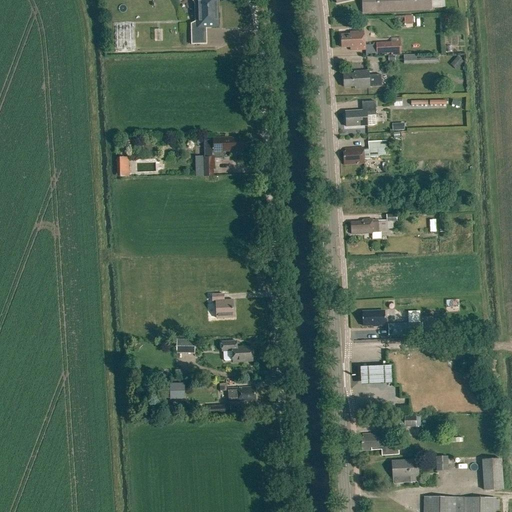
[(192,0),(198,13),(199,20),(191,24),(191,45),(207,45),(206,27),(217,27),(216,0),(192,0)]
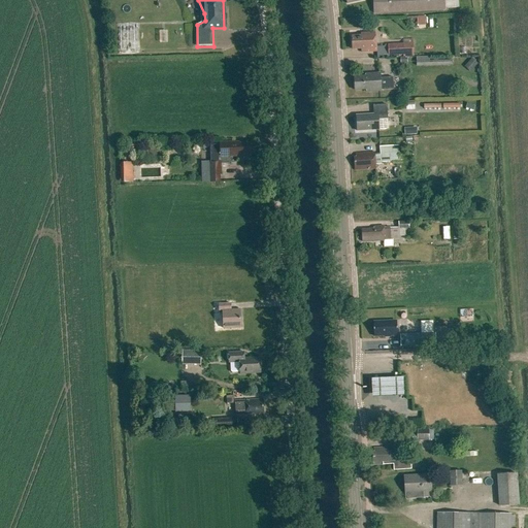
[(372,0),(373,13),(444,10),(444,8),(458,7),(458,8),(467,8),(466,0),(372,0)]
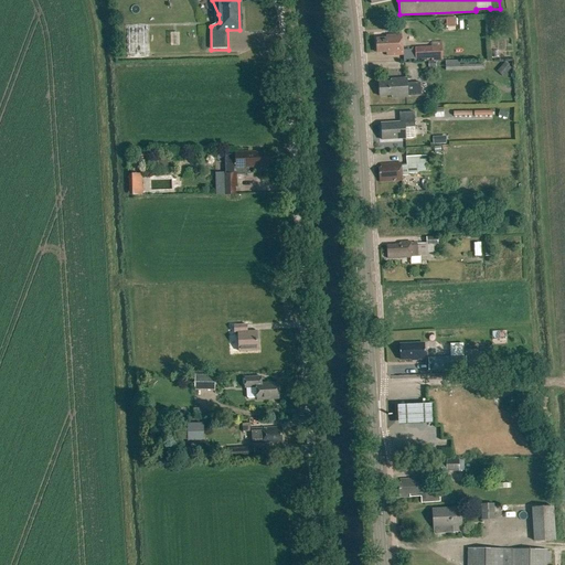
[(388,35),(388,39),(375,39),(376,53),(386,52),(386,56),(403,55),(402,35),(388,35)]
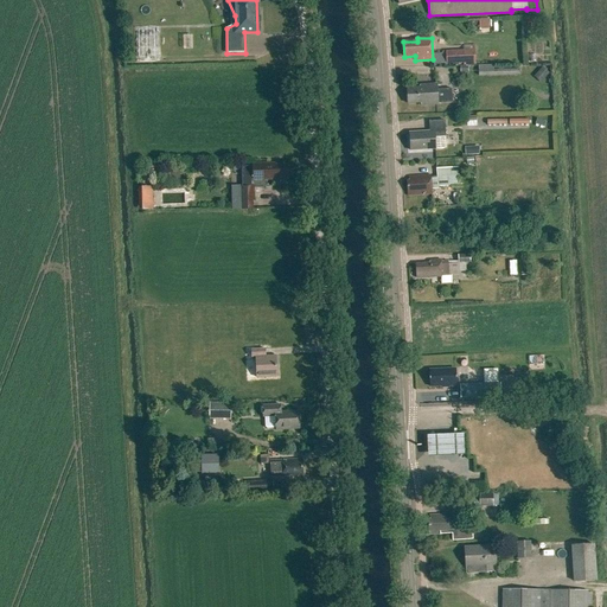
[(474,50),(446,51),(446,64),(464,64),(464,65),(475,65),(474,50)]
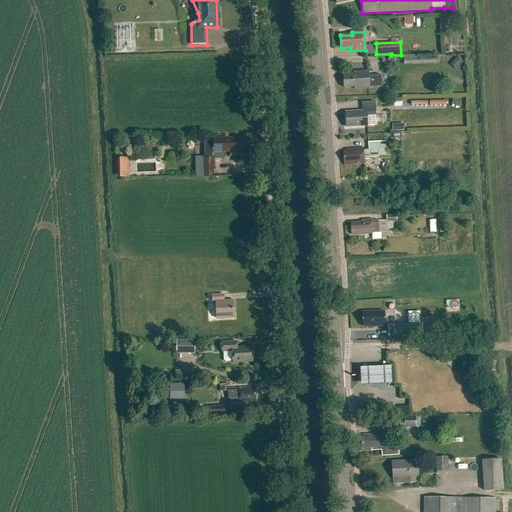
[(404,55),(405,65),(439,64),(439,58),(417,59),(417,55),(404,55)]
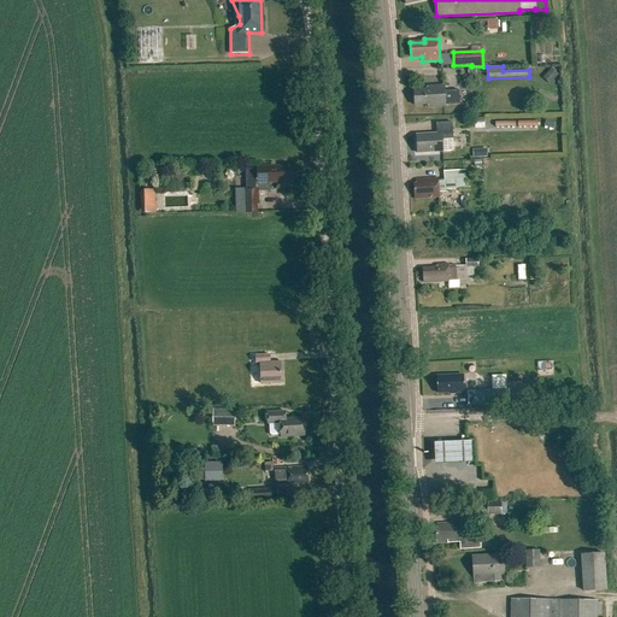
[(551,69),(545,76),(552,82),(558,75),(551,69)]
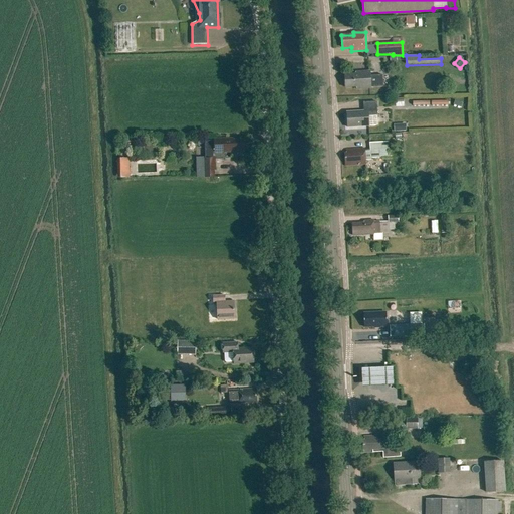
[(355,72),(355,74),(344,75),(345,88),(356,87),(356,89),(370,88),(382,87),(381,75),(369,75),(369,71),(355,72)]
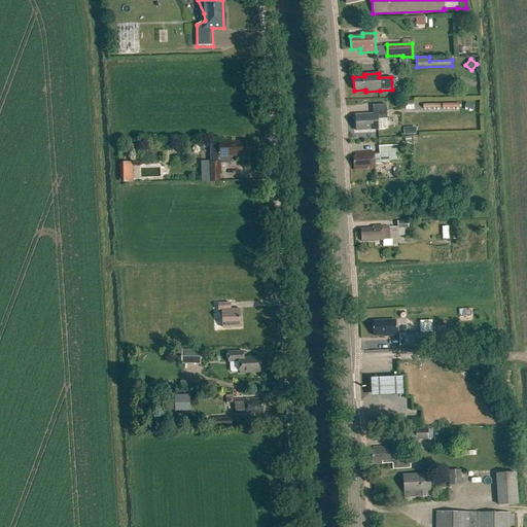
[(355,115),(356,131),(378,130),(378,119),(387,119),(386,105),(373,105),(373,114),(355,115)]
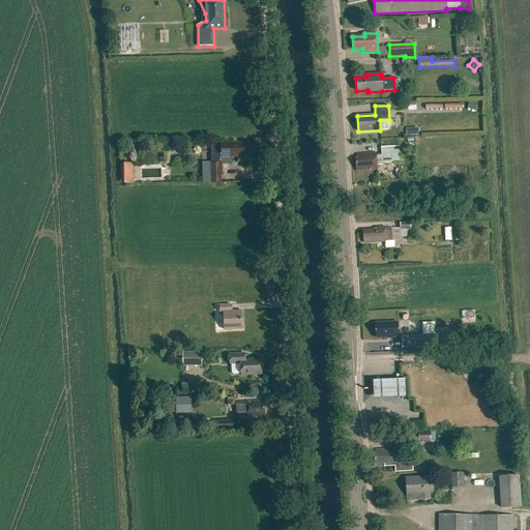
[(239,143),(221,144),(221,157),(240,156),(240,154),(251,154),(251,145),(239,145),(239,143)]
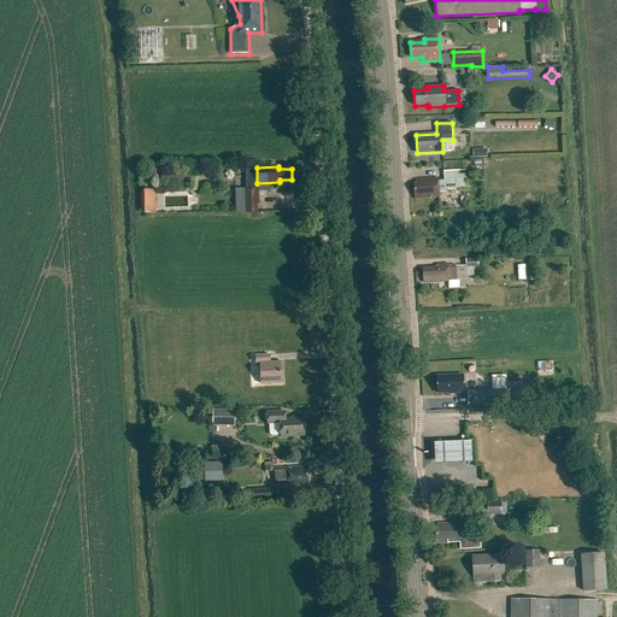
[(465,171),(442,172),(444,191),(464,189),(463,180),(465,180),(465,171)]
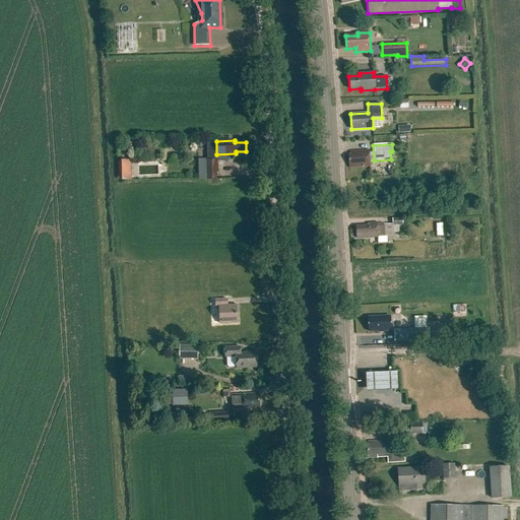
[(350,151),(350,155),(348,155),(349,168),(370,167),(369,150),(350,151)]
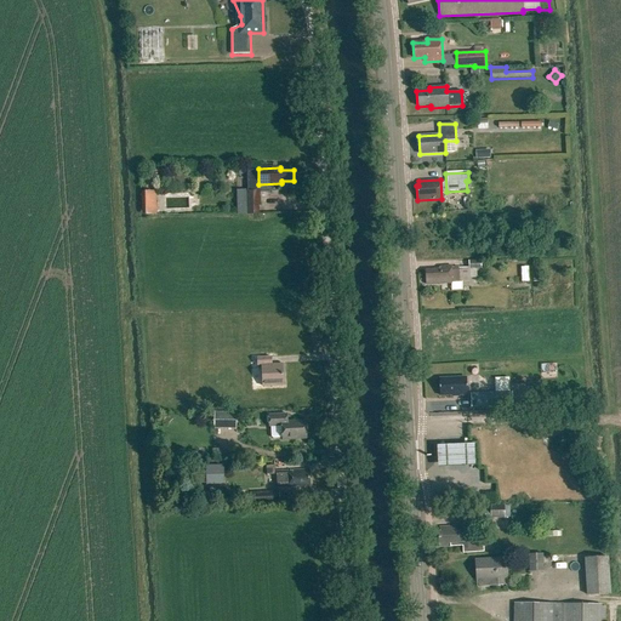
[(141,215),(157,214),(155,191),(140,191),(141,215)]
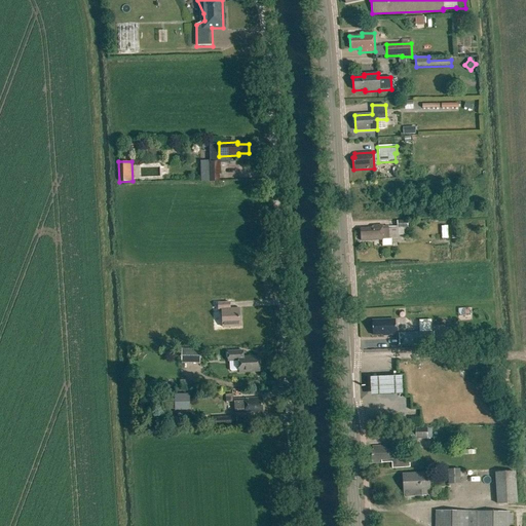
[(208,161),(209,182),(221,181),(220,161),(208,161)]
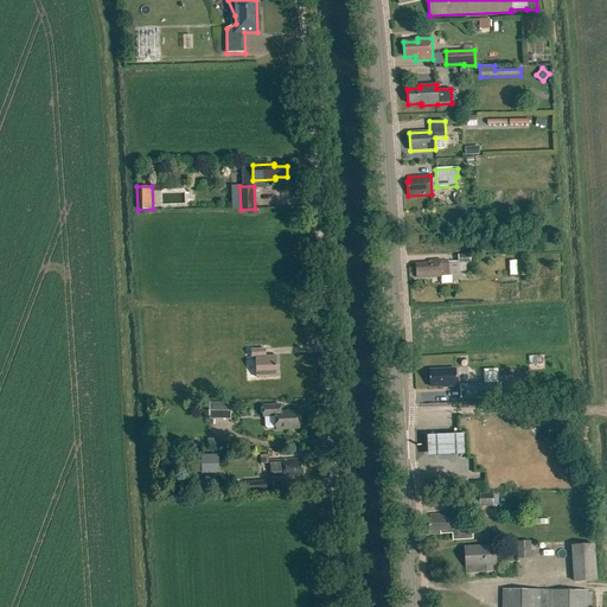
[(429,263),(416,263),(416,279),(441,278),(441,285),(452,285),(451,275),(460,275),(460,272),(465,272),(465,263),(470,263),(470,255),(458,256),(458,262),(448,262),(448,261),(442,262),(442,261),(429,261),(429,263)]
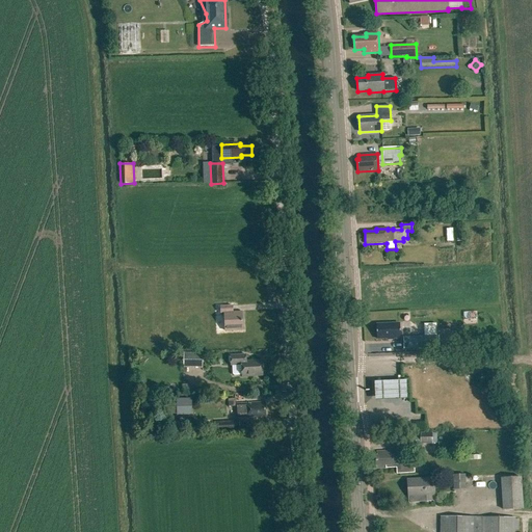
[(233,307),(220,307),(220,313),(223,313),(224,331),(242,330),(241,312),(233,313),(233,307)]
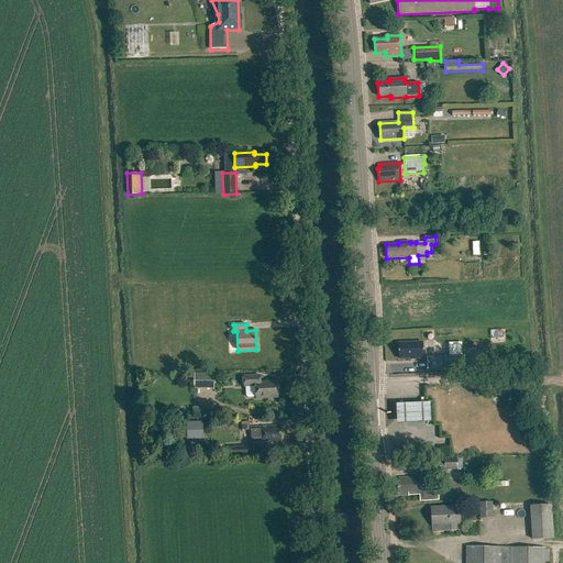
[(398,348),(397,349),(397,353),(398,354),(399,359),(423,357),(422,342),(398,343),(398,348)]
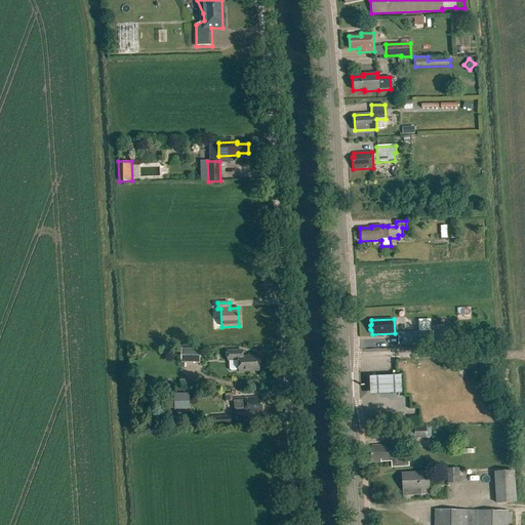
[(426,332),(399,333),(399,345),(427,344),(426,332)]
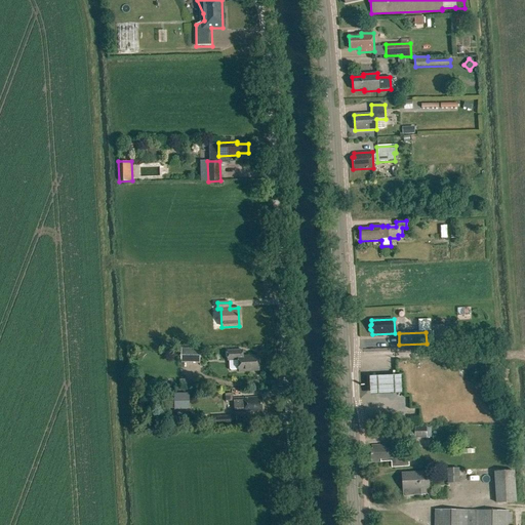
[(180,363),(199,363),(199,349),(180,349),(180,363)]
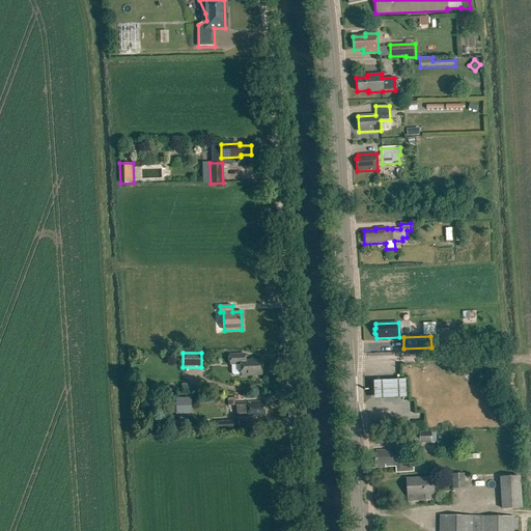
[(260,360),(245,361),(245,355),(229,356),(230,365),(241,364),(242,376),(261,375),(260,360)]
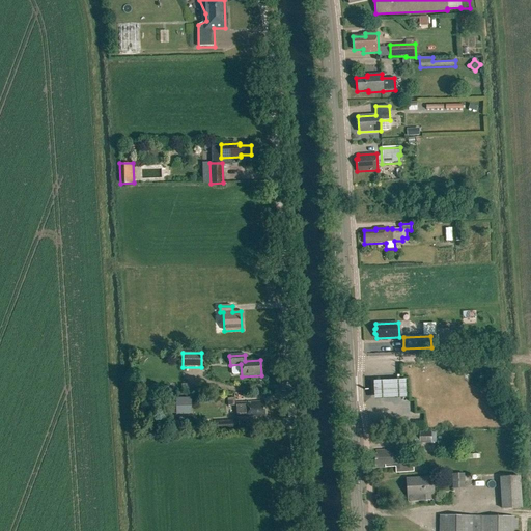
[(407,397),(406,380),(372,382),(373,399),(407,397)]
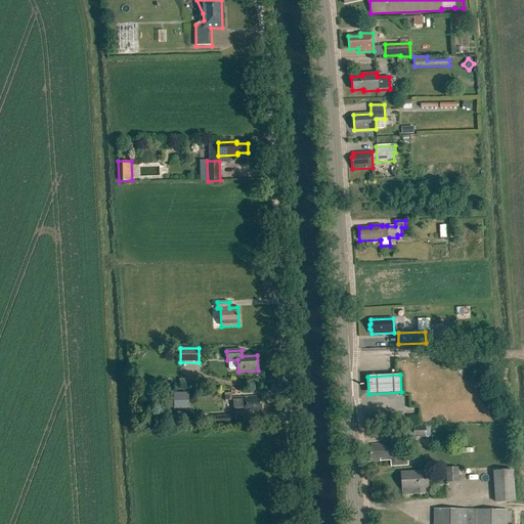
[(173,410),(188,410),(188,393),(173,394),(173,410)]
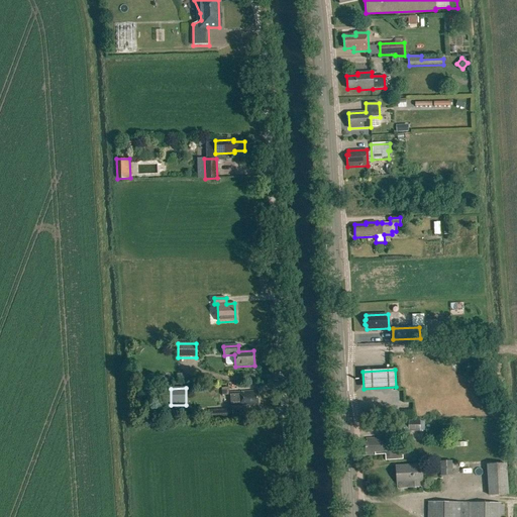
[(256,392),(230,393),(230,406),(257,405),(256,392)]
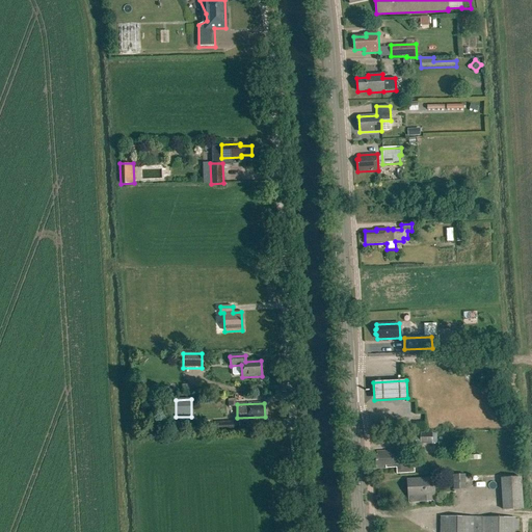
[(238,422),(214,423),(215,432),(239,431),(238,422)]
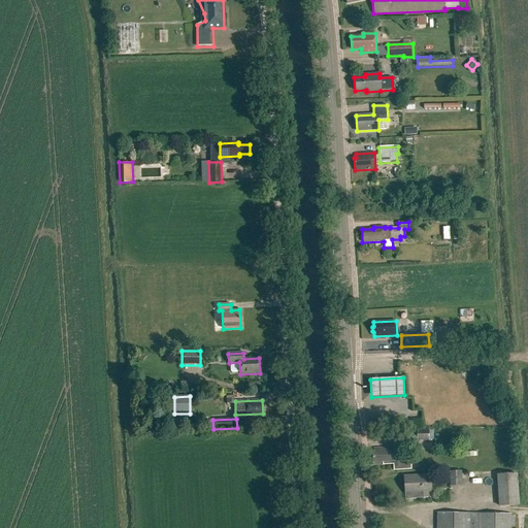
[(407,429),(407,441),(417,440),(429,440),(429,429),(417,429),(407,429)]
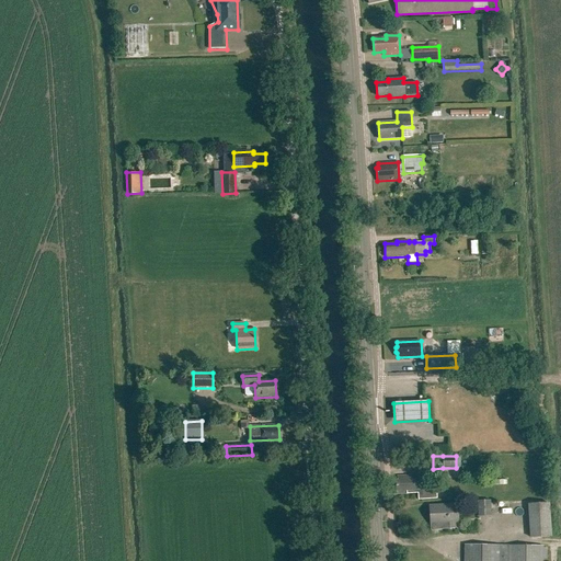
[(398,481),(396,481),(397,494),(418,493),(419,500),(436,499),(435,488),(423,488),(423,481),(418,481),(418,476),(398,477),(398,481)]
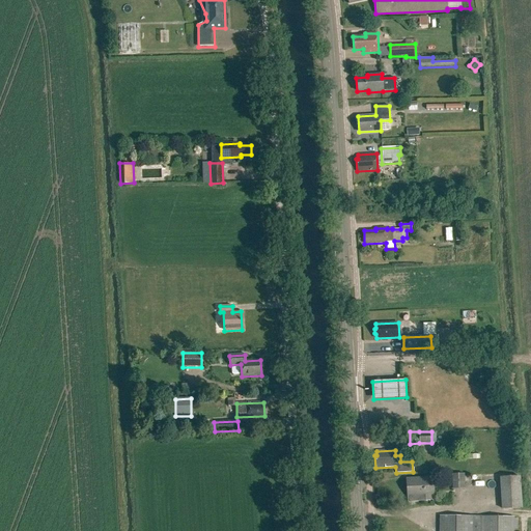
[(451,475),(451,490),(464,490),(464,475),(451,475)]
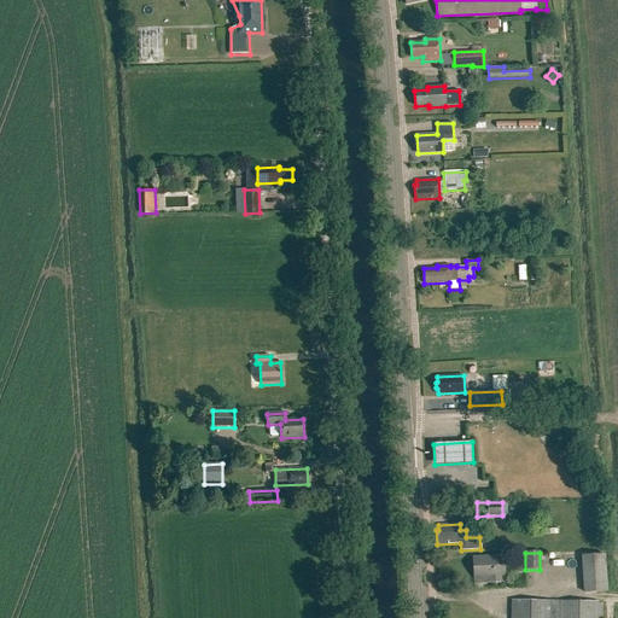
[(583,594),(607,593),(605,554),(581,557),(583,594)]
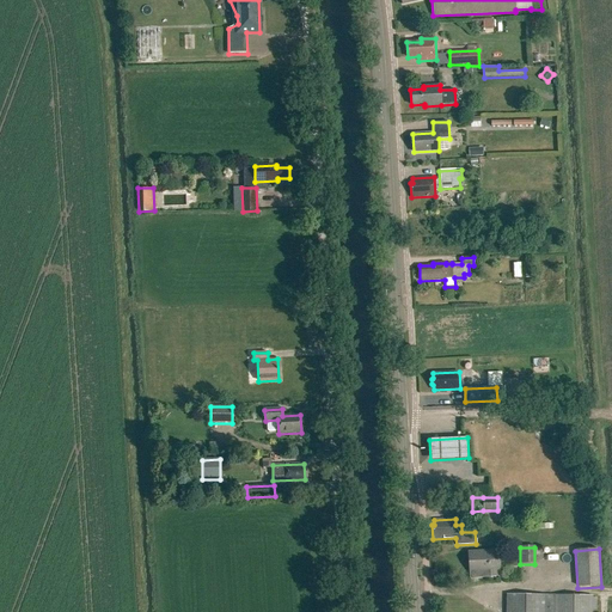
[(499,550),(469,552),(470,571),(489,570),(489,576),(500,575),(499,550)]
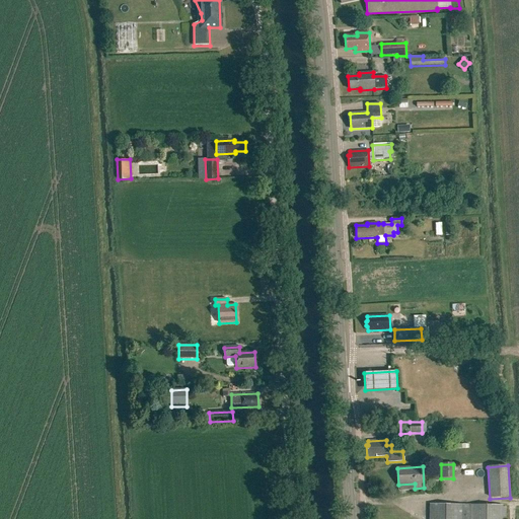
[(430,504),(429,518),(501,518),(502,505),(430,504)]
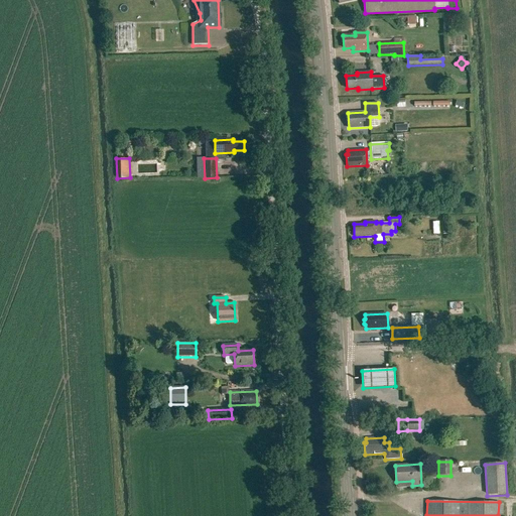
All buildings are outlined.
